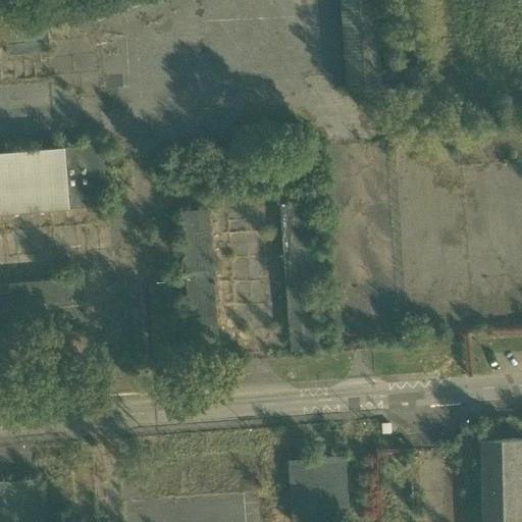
[(290,349),(318,347),(311,201),(282,202),(290,349)]
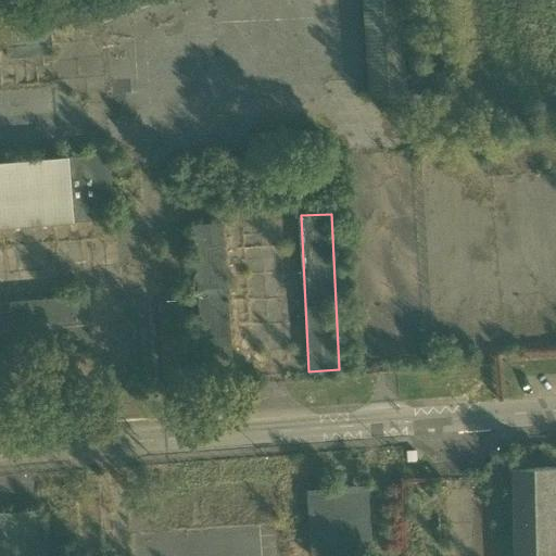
[(200,283),(228,281),(226,222),(198,223),(200,283)]
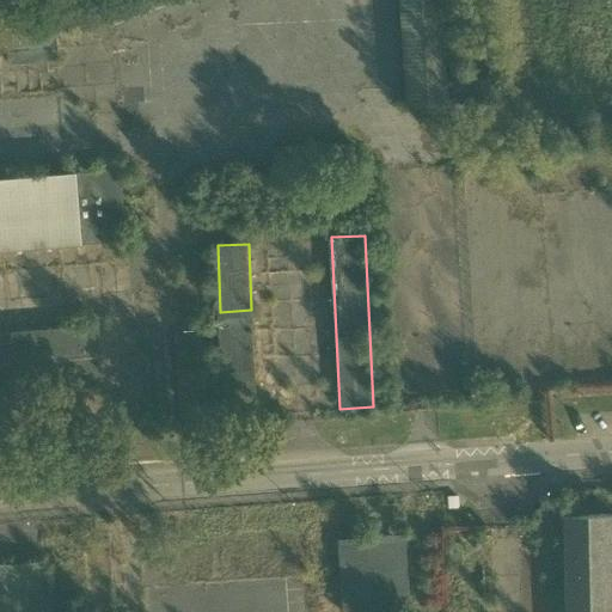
[(96,328),(0,335),(0,392),(99,385),(96,328)]
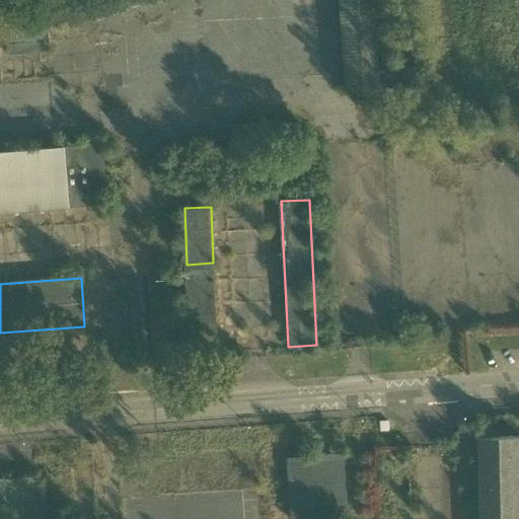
[(518,518),(518,437),(480,438),(483,518),(518,518)]
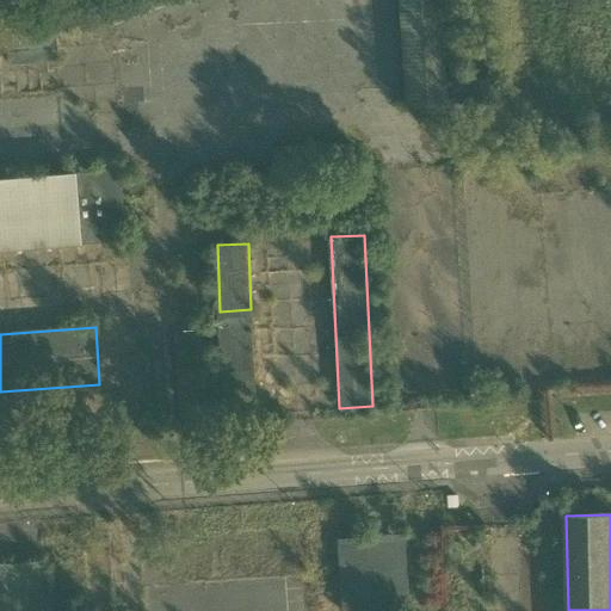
[(390,535),(338,538),(343,610),(353,610),(396,608),(390,535)]
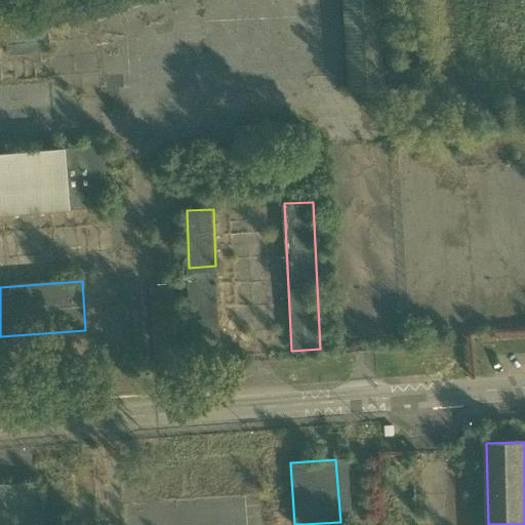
[(41,524),(38,482),(0,484),(0,524),(41,524)]
